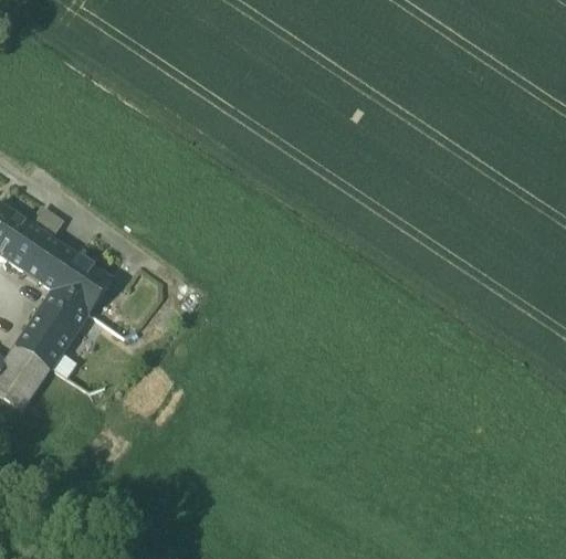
[(0,261),(3,262),(6,259),(28,225),(0,206),(0,261)]
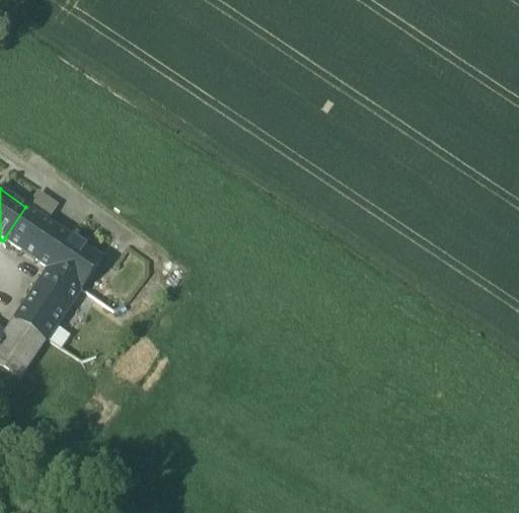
[(69,236),(25,207),(5,237),(49,266),(69,236)]
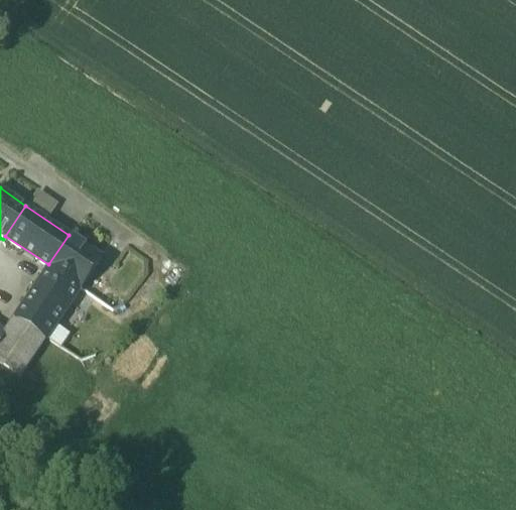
[(48,264),(15,314),(45,335),(99,255),(69,235),(48,264)]
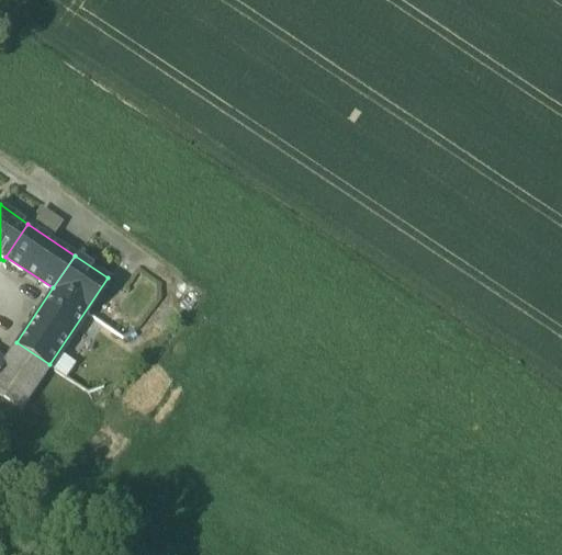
[(17,342),(7,358),(40,380),(49,364),(17,342)]
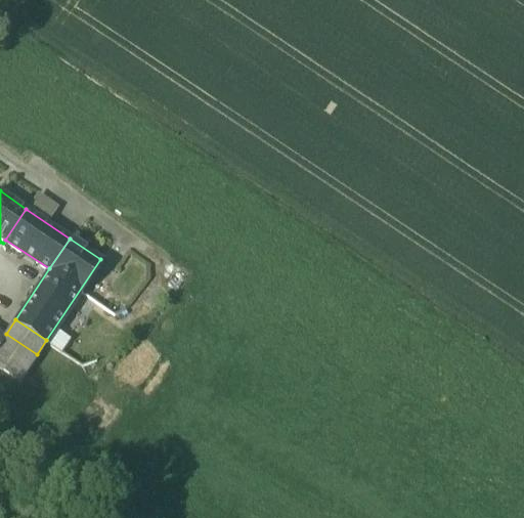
[(37,354),(6,334),(0,343),(0,364),(20,378),(37,354)]
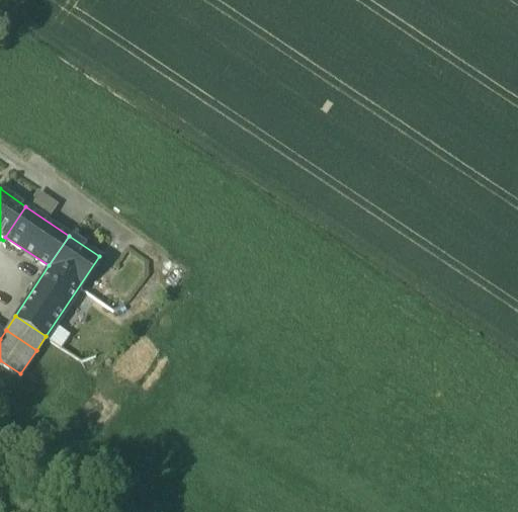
All buildings are outlined.
